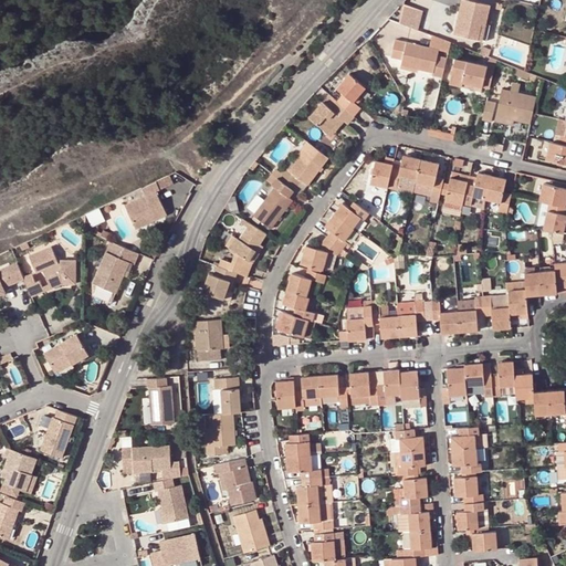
[(491,4),(472,0),(463,0),(456,33),(479,39),(483,22),(488,23),(491,4)]
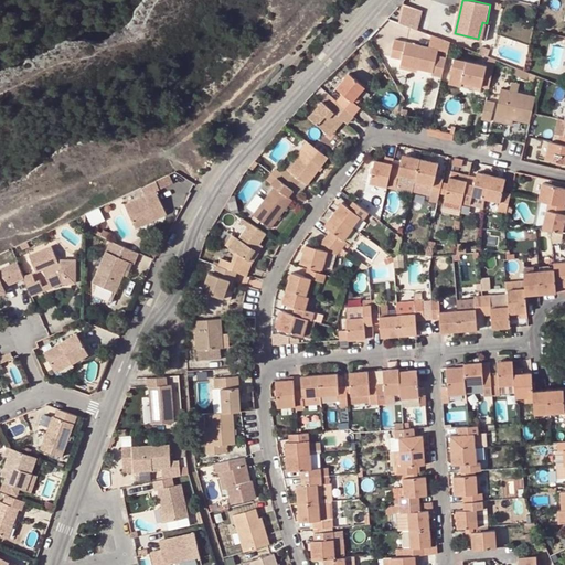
[(402,24),(422,27),(424,7),(404,4),(402,24)]
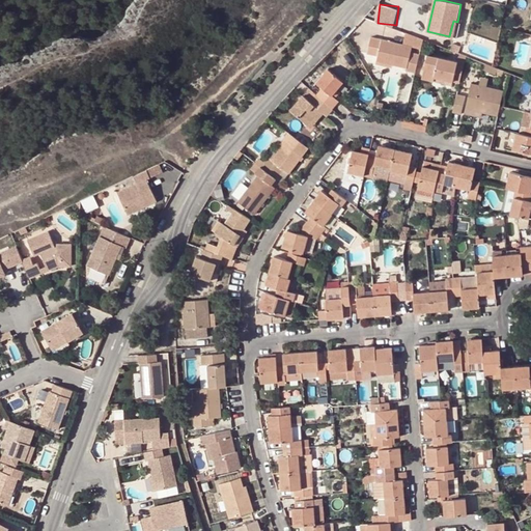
[(457,22),(453,21),(449,36),(457,38),(462,23),(457,22)]
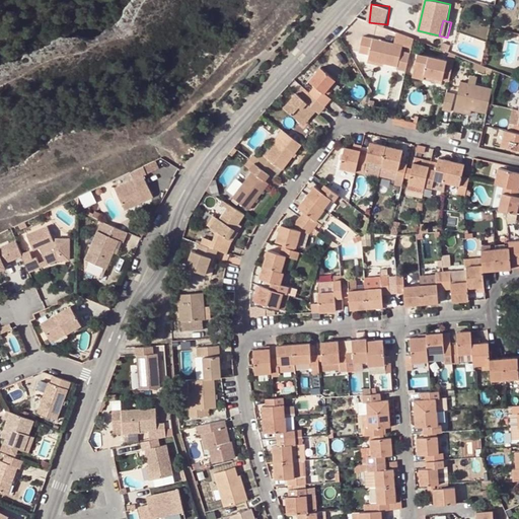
[(393,44),(401,45),(411,47),(413,38),(396,31),(393,44)]
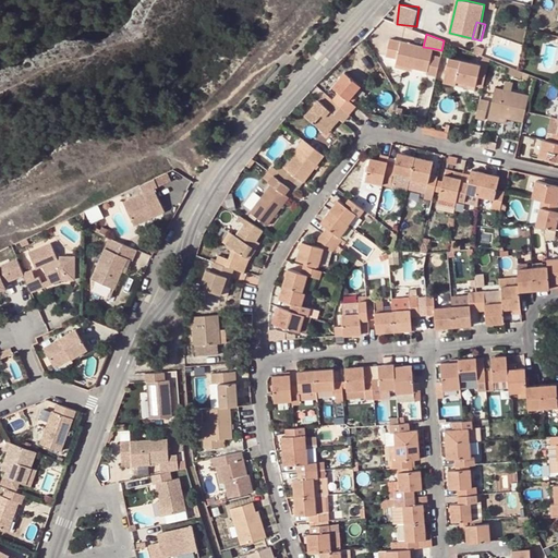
[(432,48),(423,47),(388,39),(384,56),(396,59),(395,64),(426,71),(425,73),(436,76),(440,56),(431,53),(432,48)]
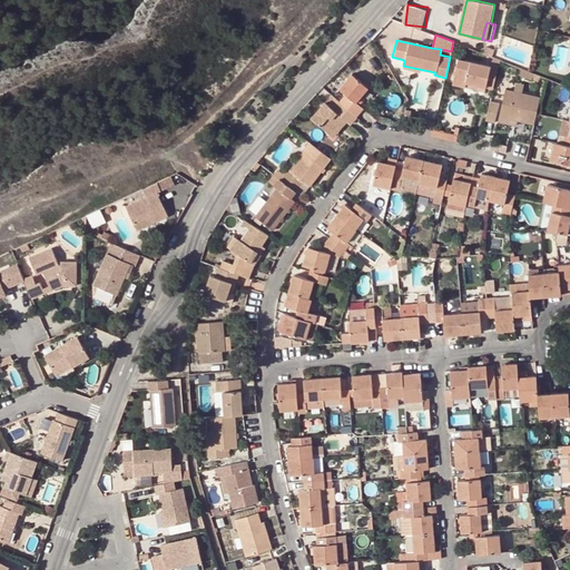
[(484,55),(493,58),(497,50),(488,47),(484,55)]
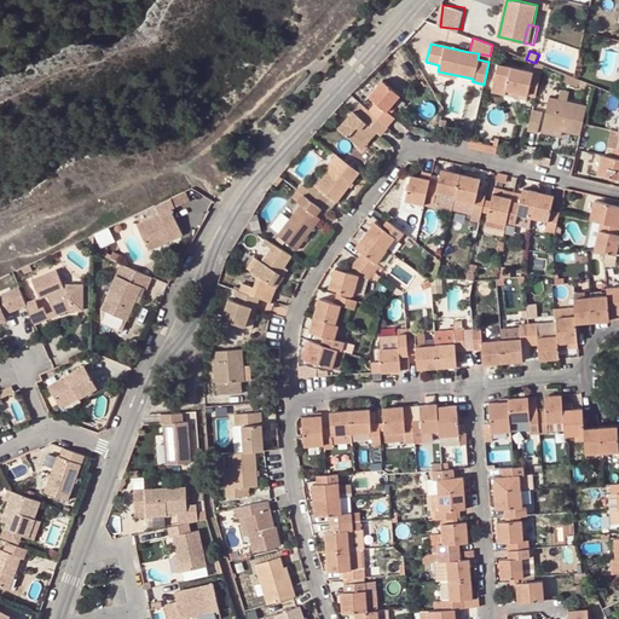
[(536,63),(533,73),(542,74),(543,65),(536,63)]
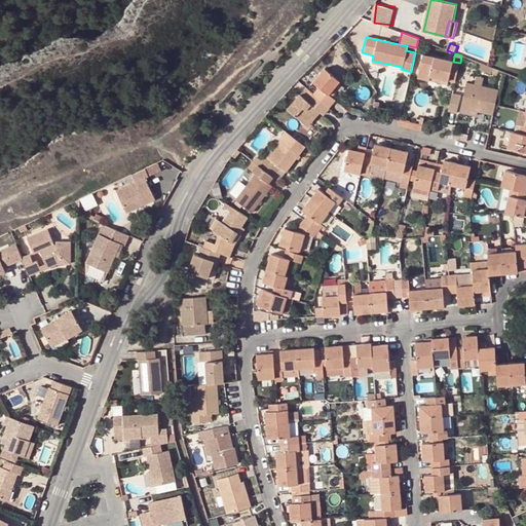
[(430,76),(443,79),(455,82),(460,63),(453,62),(423,54),(417,78),(429,80),(430,76)]
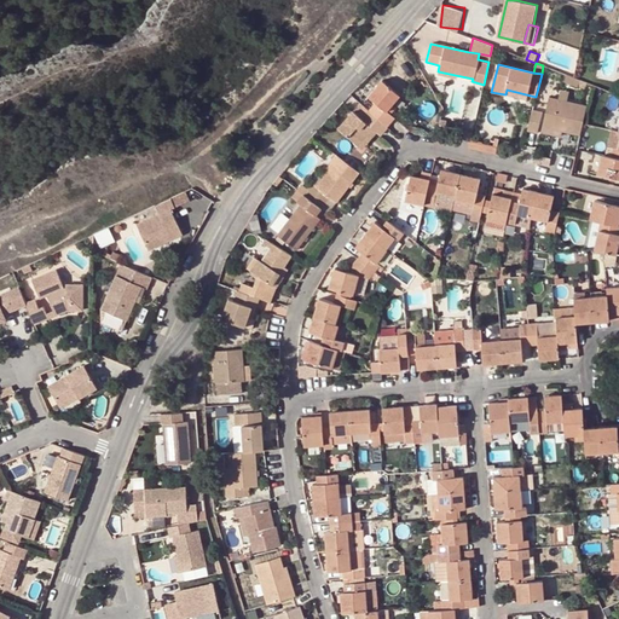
[(586,91),(589,84),(574,77),(567,75),(565,82),(586,91)]
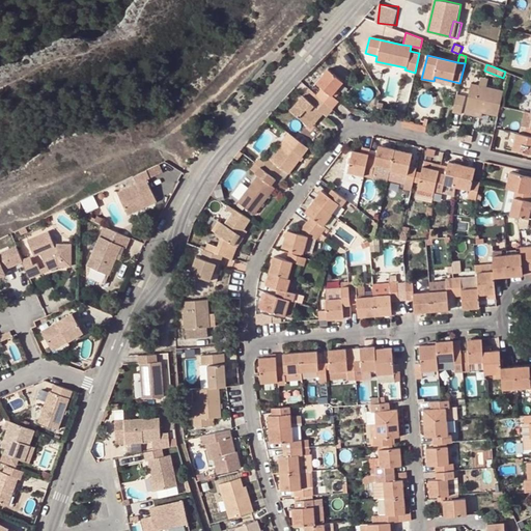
[(318,99),(333,112),(340,104),(334,98),(344,85),(330,72),(317,85),(324,91),(317,99),(318,99)]
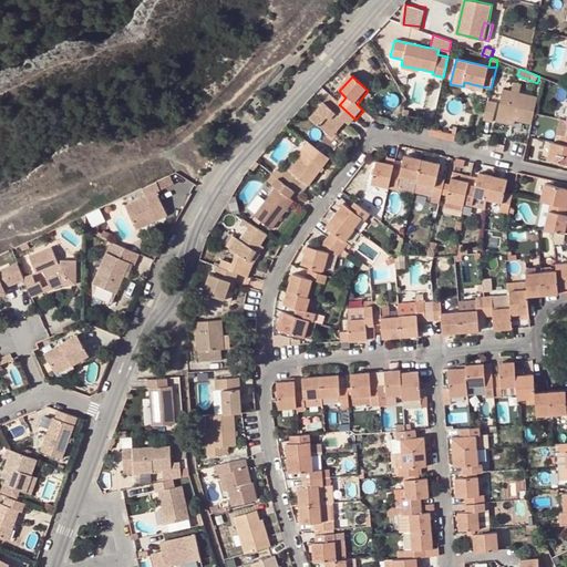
[(513,84),(512,91),(519,93),(521,85),(513,84)]
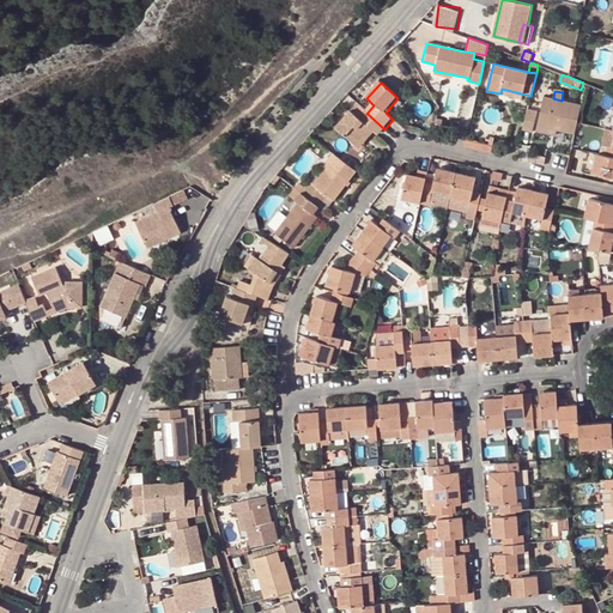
[(581,105),(562,101),(553,98),(544,97),(536,127),(538,127),(557,131),(575,135),(577,126),(578,117),(581,105)]
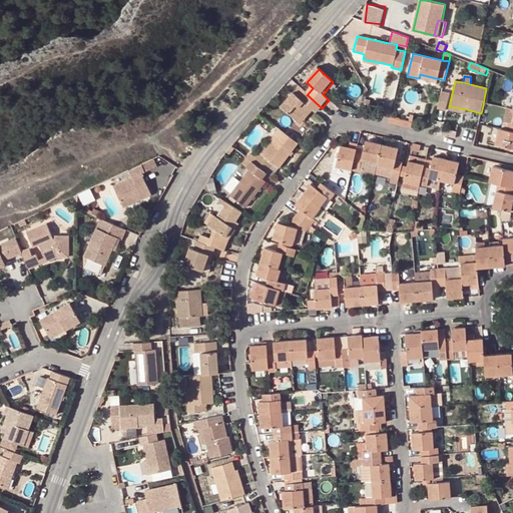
[(300,89),(294,96),(301,103),(308,95),(307,95),(300,89)]
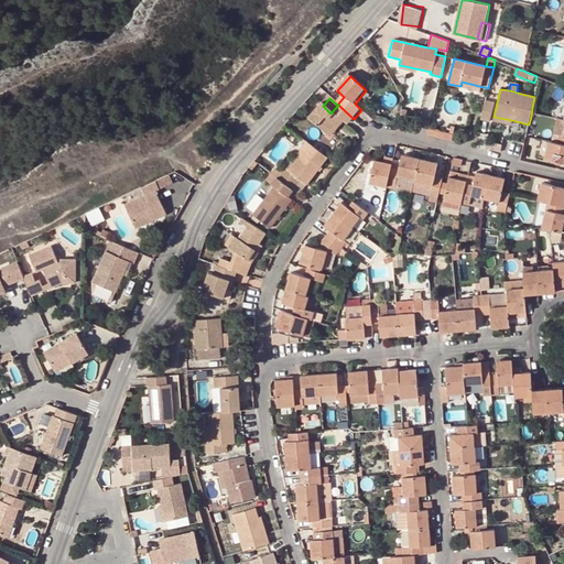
[(486,101),(481,120),(489,121),(494,102),(486,101)]
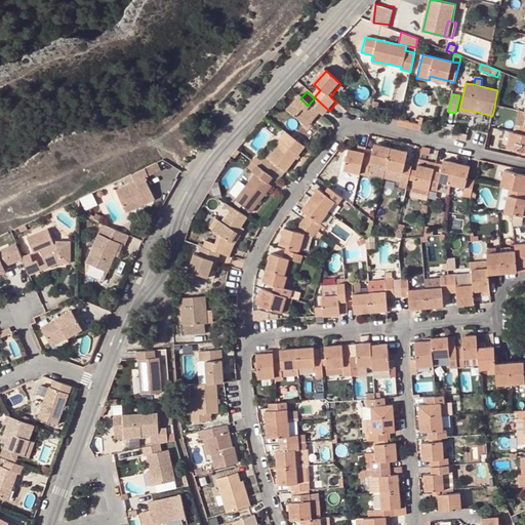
[(305,128),(313,119),(316,121),(320,117),(323,119),(329,111),(315,97),(308,106),(300,98),(287,114),(305,128)]
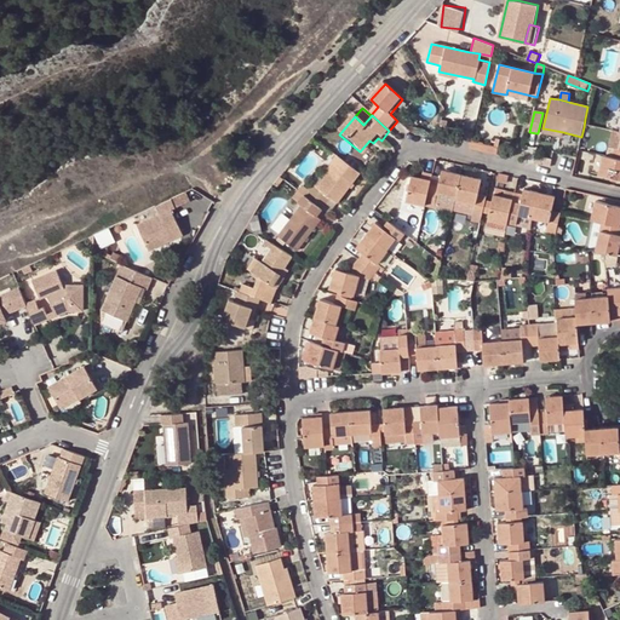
[(363,154),(373,143),(369,141),(360,151),(363,154)]
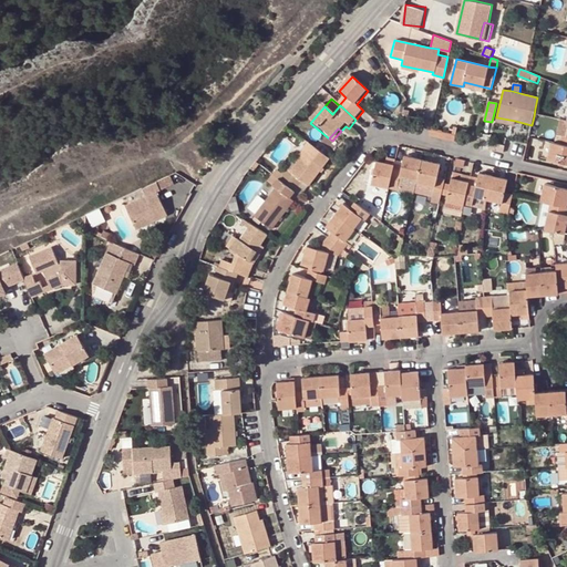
[(453,143),(455,136),(431,131),(430,137),(453,143)]
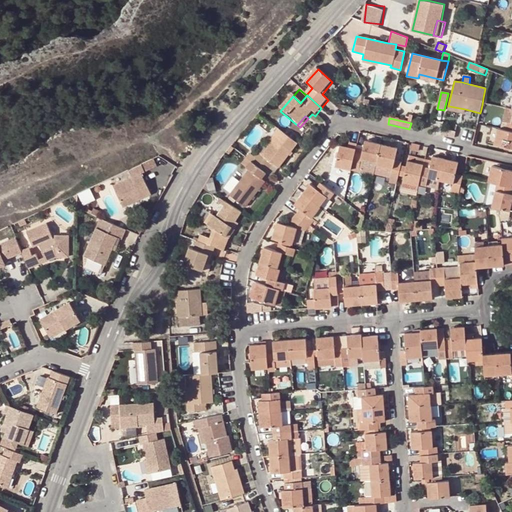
[(266,141),(268,143),(278,130),(276,128),(266,141)]
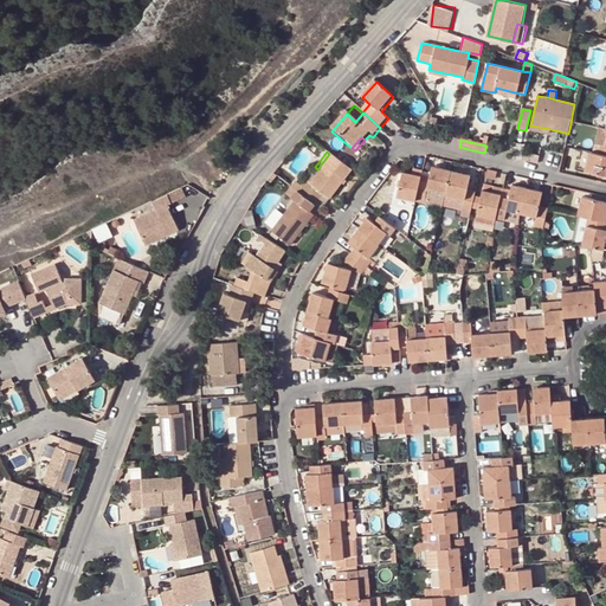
[(524,153),(522,161),(539,165),(540,156),(524,153)]
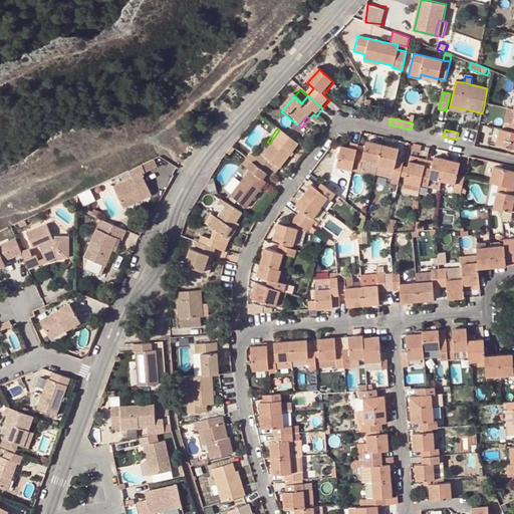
[(249,162),(265,174),(272,165),(277,169),(296,144),(279,131),(269,144),(261,155),(257,153),(253,159),(248,155),(245,159),(249,162)]
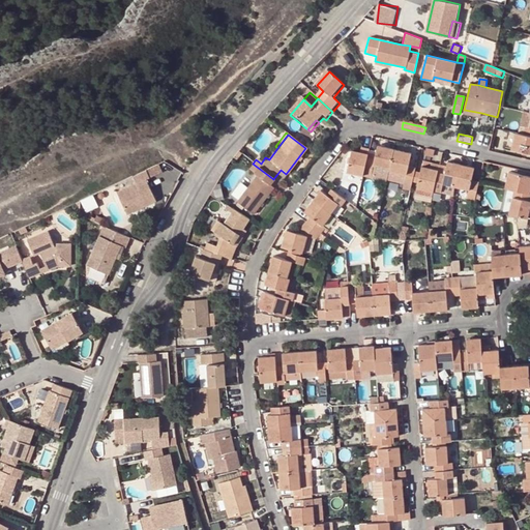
[(529,154),(529,137),(526,137),(517,135),(512,150),(529,154)]
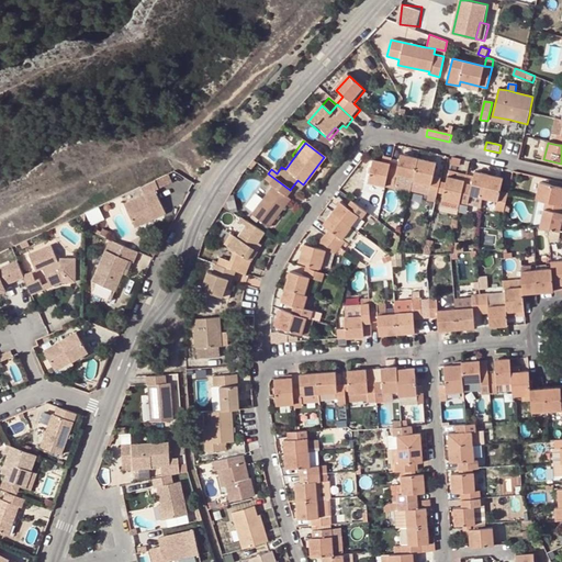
[(373,161),(367,184),(385,189),(390,170),(392,159),(383,157),(381,164),(373,161)]
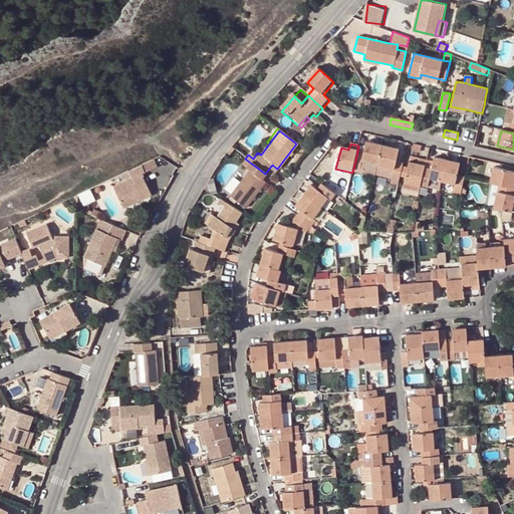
[(366,144),(365,148),(363,157),(356,156),(352,173),(359,174),(362,162),(371,164),(378,166),(383,148),(366,144)]
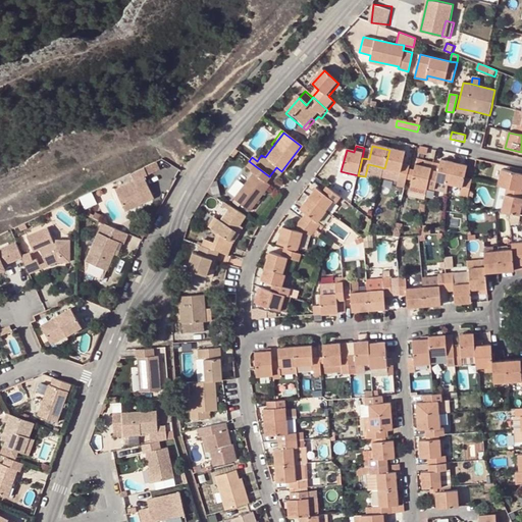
[(369,159),(371,150),(364,148),(362,158),(369,159)]
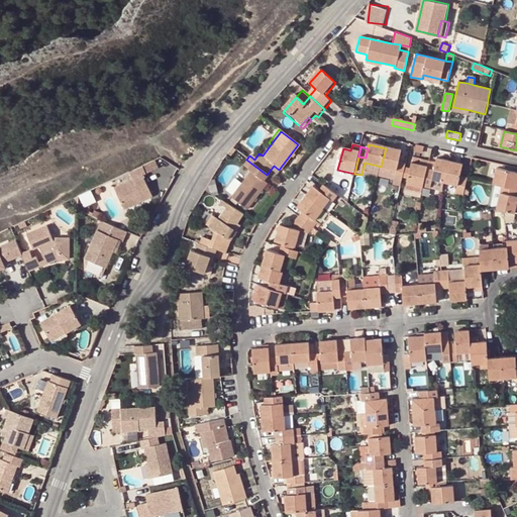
[(381,167),(381,169),(397,172),(395,181),(403,183),(407,165),(399,163),(402,152),(386,148),(381,167)]
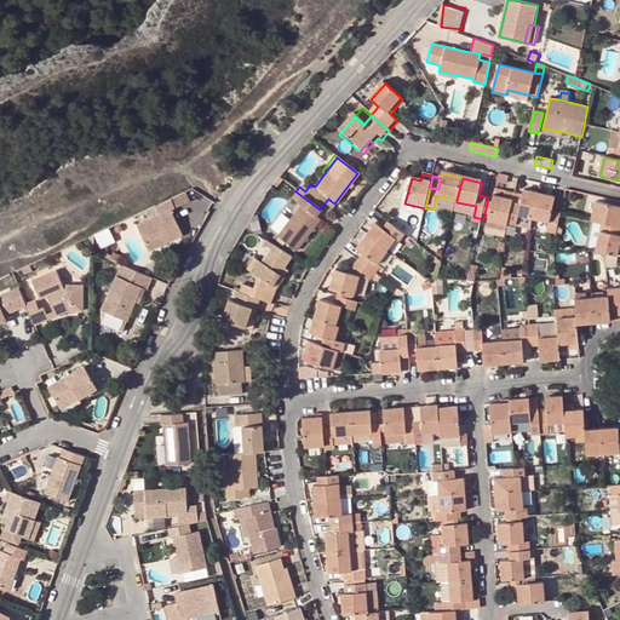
[(193,199),(188,190),(156,205),(161,213),(138,223),(150,250),(185,233),(173,208),(193,199)]
